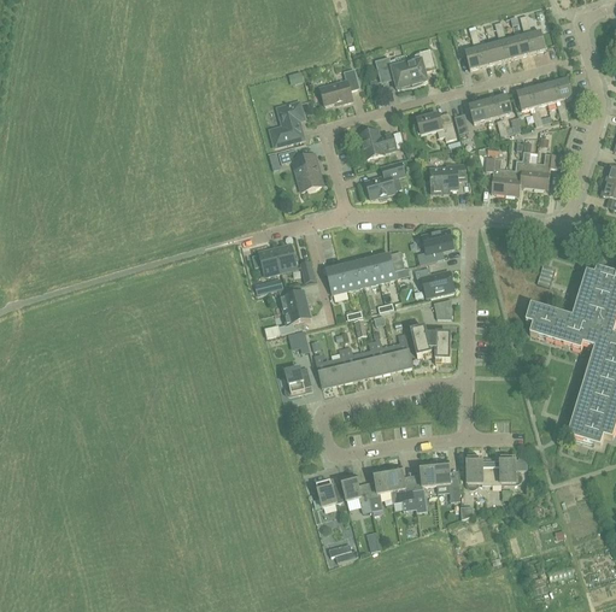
[(540,30),(527,33),(532,52),(545,48),(540,30)]
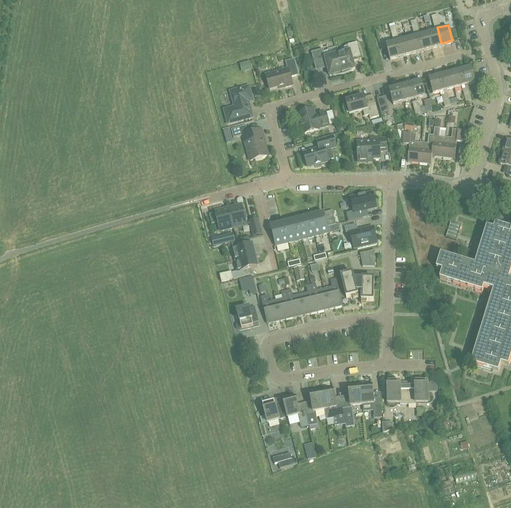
[(437,27),(427,30),(431,45),(441,43),(437,27)]
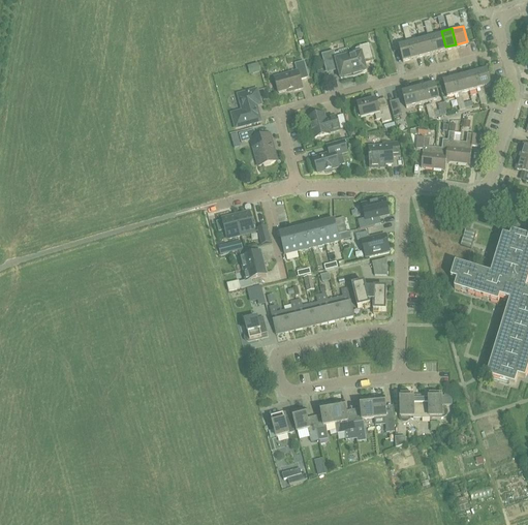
[(441,31),(430,34),(434,50),(445,47),(441,31)]
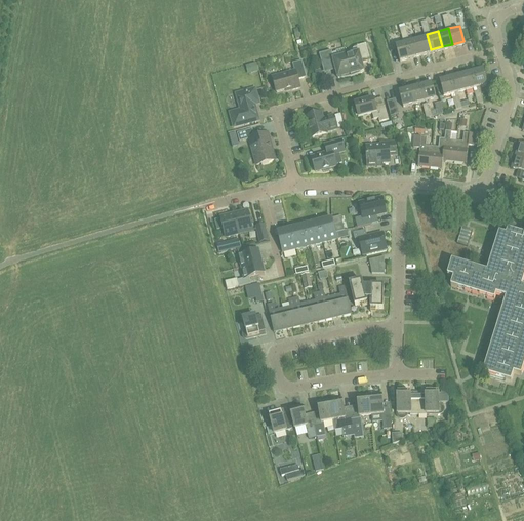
[(427,34),(415,37),(419,52),(431,49),(427,34)]
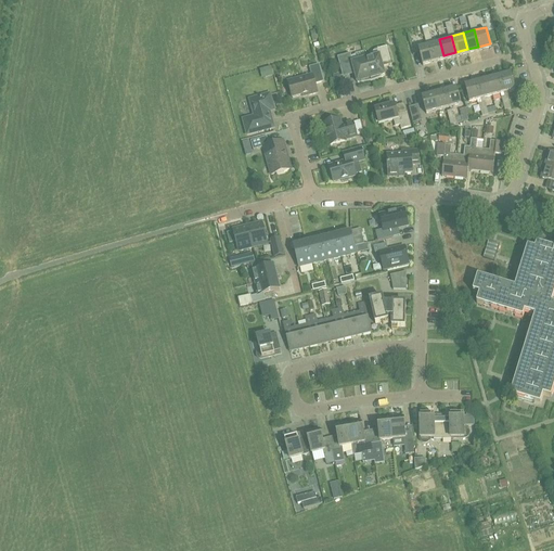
[(439,39),(428,42),(433,59),(443,55),(439,39)]
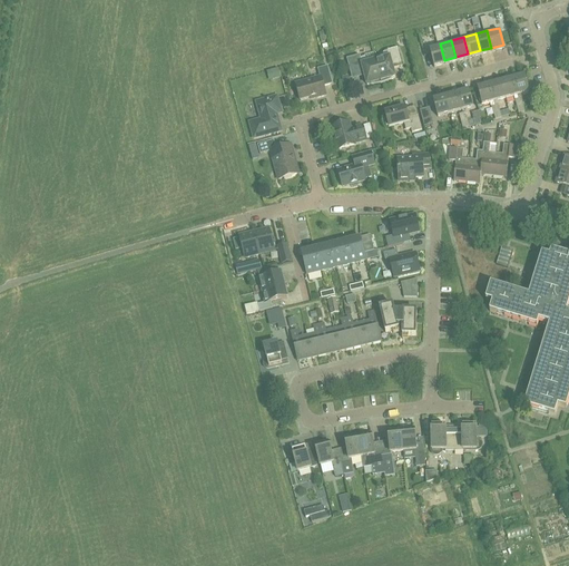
[(388,77),(390,76),(394,74),(391,61),(400,58),(396,44),(385,47),(383,48),(382,49),(381,50),(381,51),(381,52),(380,54),(381,55),(374,57),(381,79),(384,78),(388,77)]
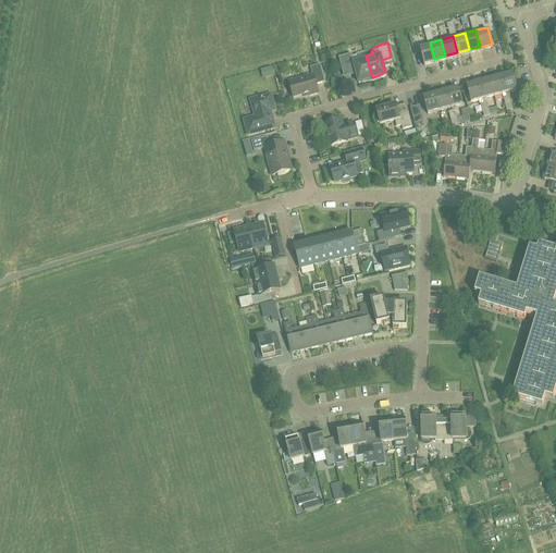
[(422,62),(434,59),(430,42),(418,45),(422,62)]
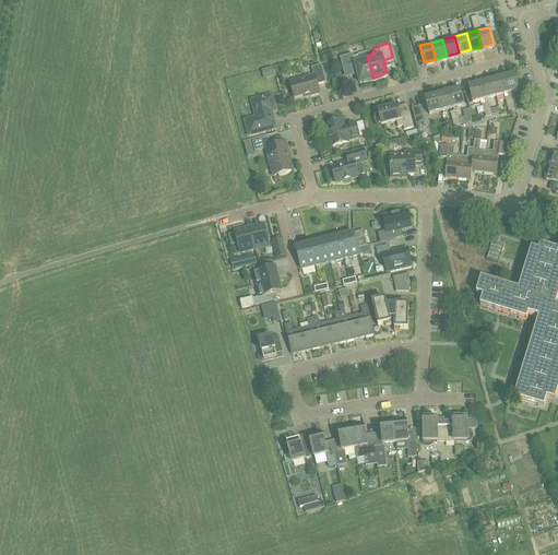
[(352,50),(339,54),(343,70),(356,67),(359,80),(361,80),(367,79),(370,79),(371,79),(374,78),(367,56),(359,58),(357,51),(353,52),(352,50)]
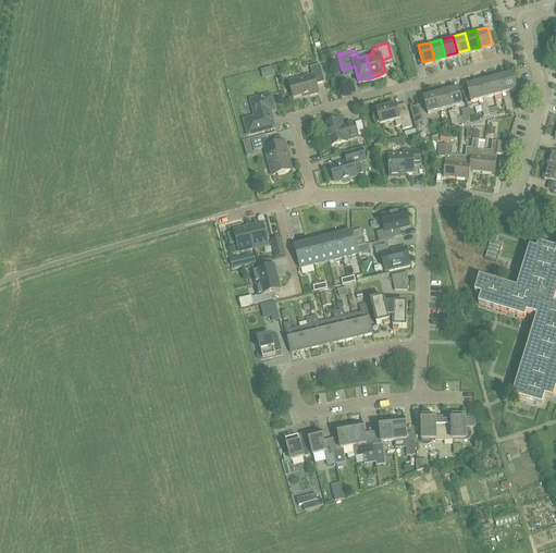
[(310,63),(312,71),(288,77),(293,95),(308,90),(309,93),(318,89),(316,81),(323,77),(319,61),(310,63)]
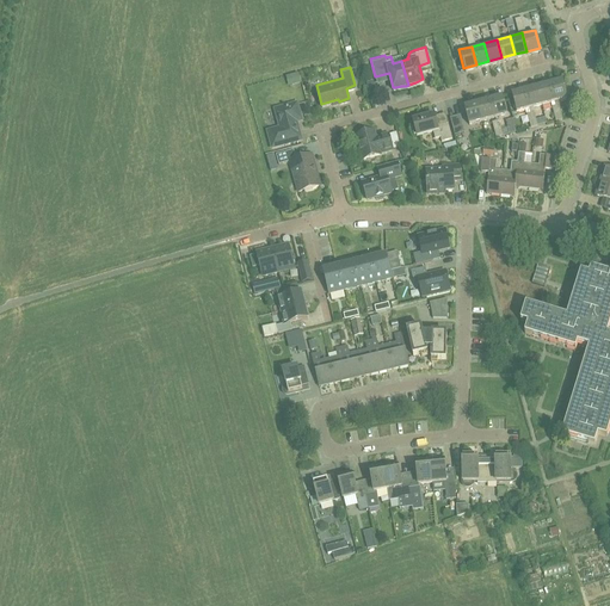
[(300,78),(297,69),(287,72),(289,81),(300,78)]
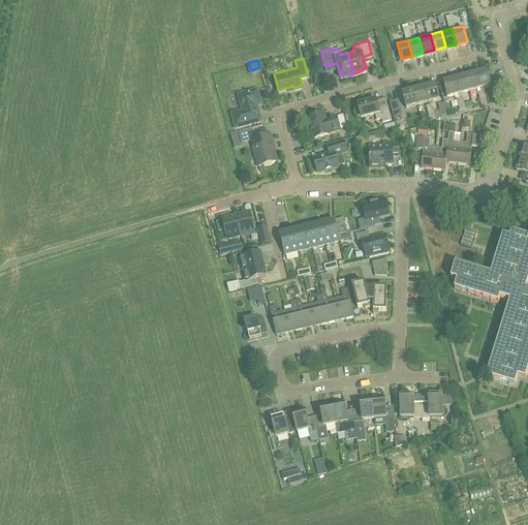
[(486,66),(474,69),(478,85),(490,82),(486,66)]
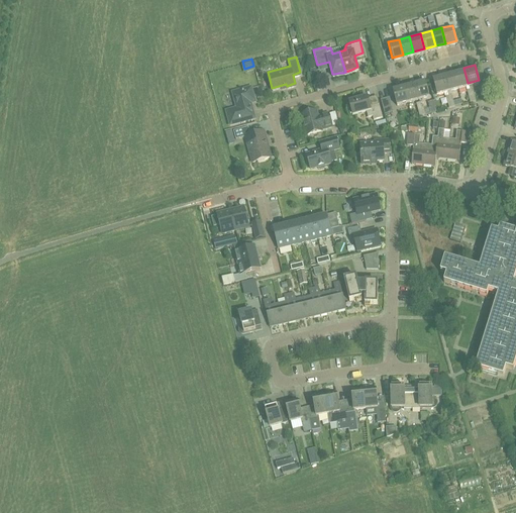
[(463,68),(453,71),(457,86),(468,83),(463,68)]
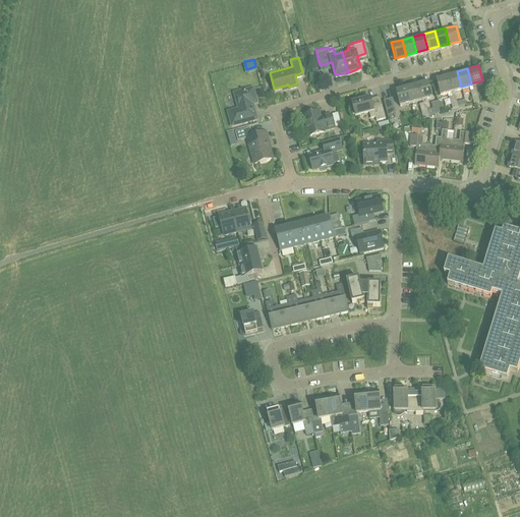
[(457,71),(446,73),(450,90),(461,87),(457,71)]
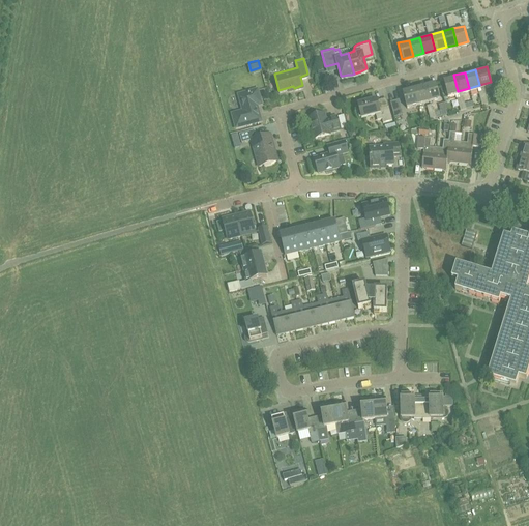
[(458,91),(453,75),(442,78),(446,94),(458,91)]
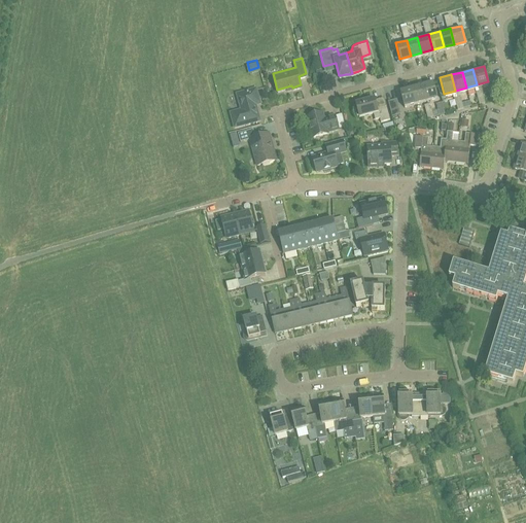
[(432,79),(421,82),(425,98),(436,95),(432,79)]
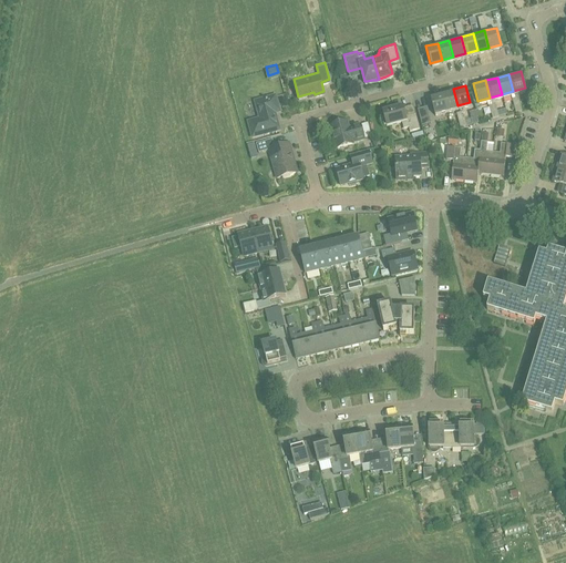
[(453,89),(442,92),(446,109),(458,105),(453,89)]
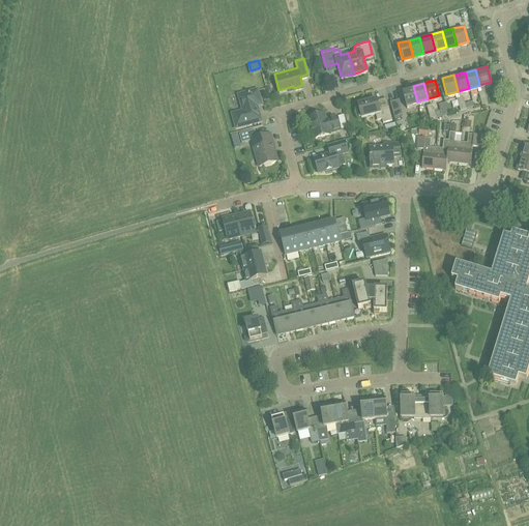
[(257,100),(261,99),(257,86),(238,91),(242,108),(232,110),(236,125),(261,118),(257,100)]
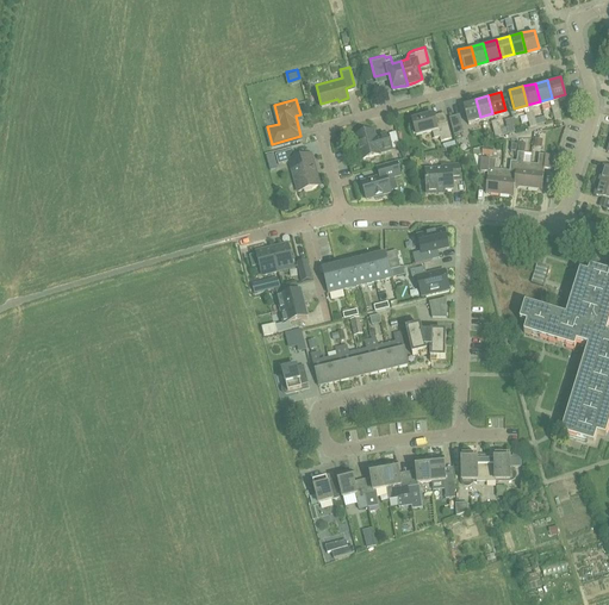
[(480,117),(476,99),(463,103),(467,120),(480,117)]
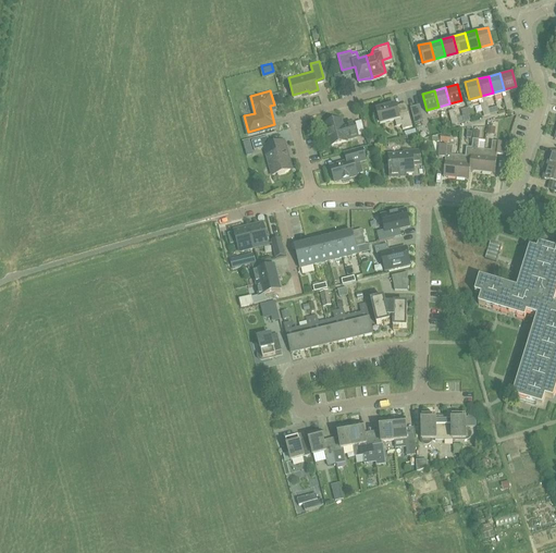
[(400,122),(402,125),(411,123),(407,109),(398,111),(395,101),(375,107),(379,121),(388,118),(394,117),(395,123),(400,122)]
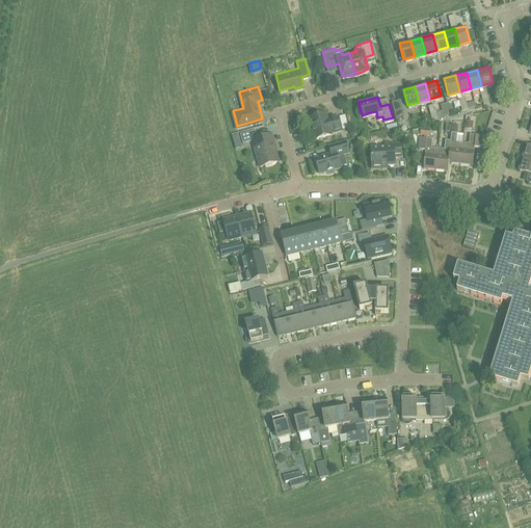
[(399,97),(391,99),(395,113),(403,111),(399,97)]
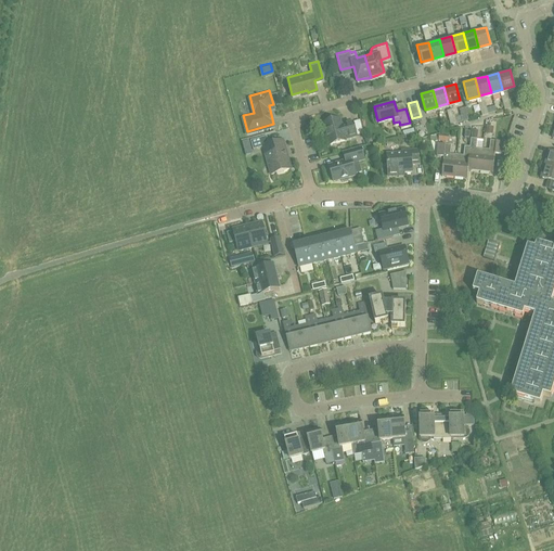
[(356,132),(352,118),(340,122),(338,115),(323,119),(330,141),(345,138),(344,136),(356,132)]
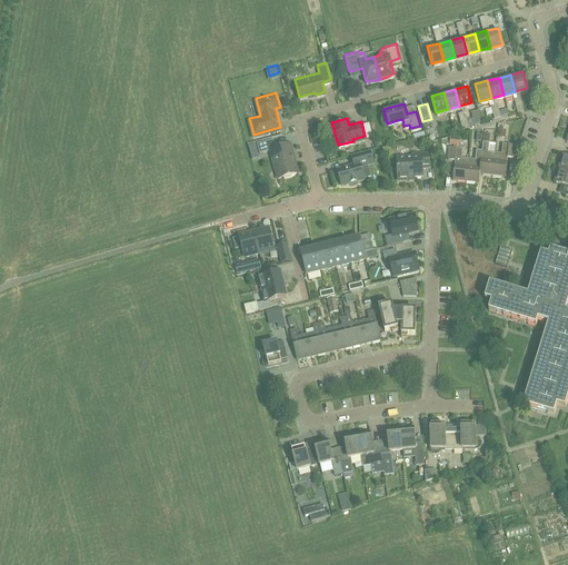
[(370,118),(364,120),(368,135),(375,132),(370,118)]
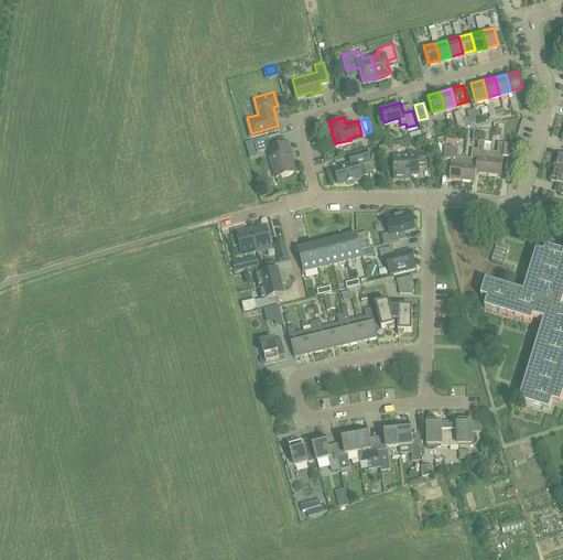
[(322,147),(332,144),(329,132),(320,135),(322,147)]
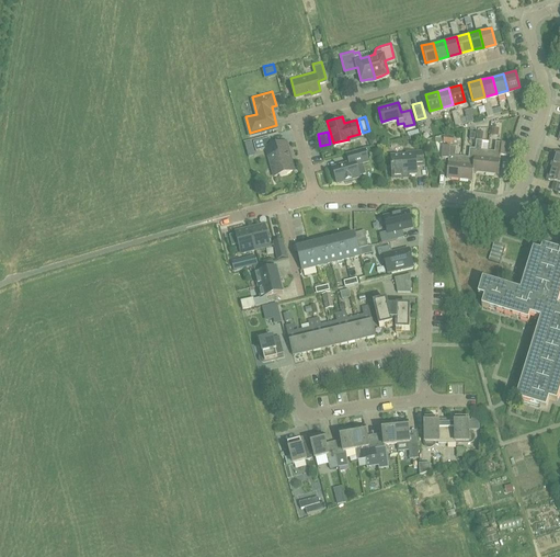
[(266,145),(274,172),(294,167),(286,138),(272,143),(270,134),(253,138),(255,147),(266,145)]
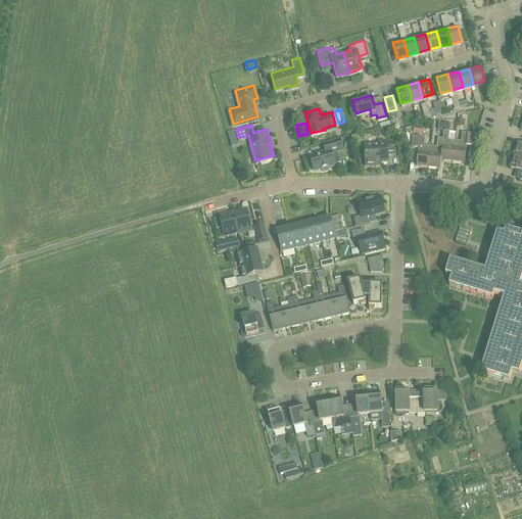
[(441,135),(440,156),(452,157),(454,137),(447,136),(448,128),(442,127),(441,135)]
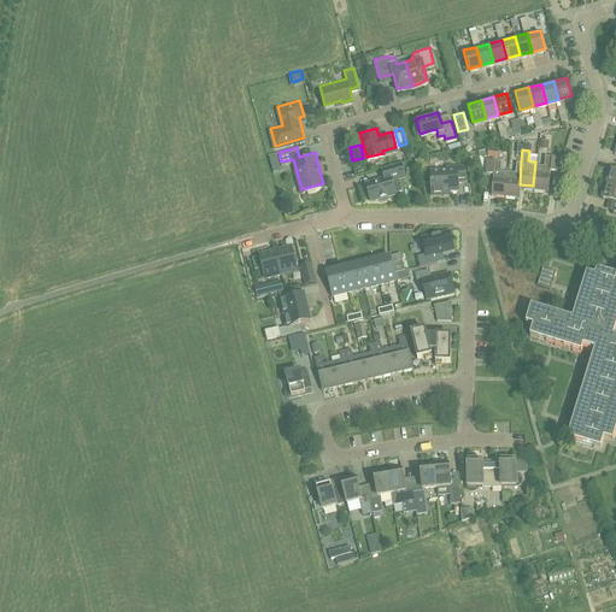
[(544,152),(543,163),(535,162),(533,186),(547,188),(550,166),(557,168),(558,154),(544,152)]
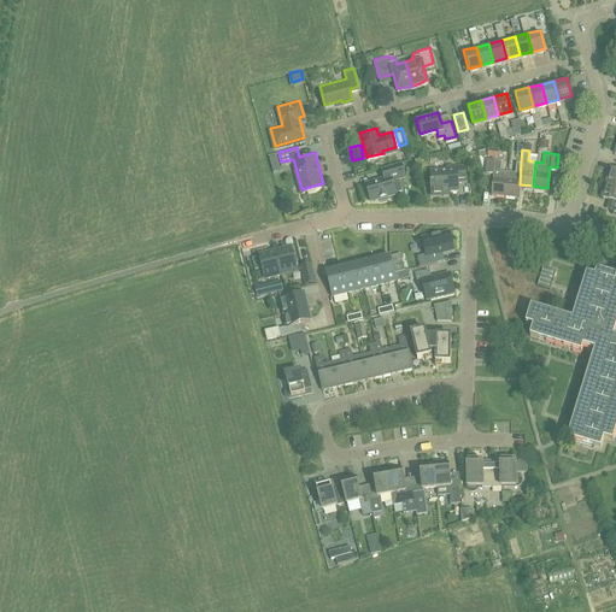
[(506,169),(499,168),(500,157),(486,156),(485,169),(492,170),(490,192),(504,193),(506,169)]
